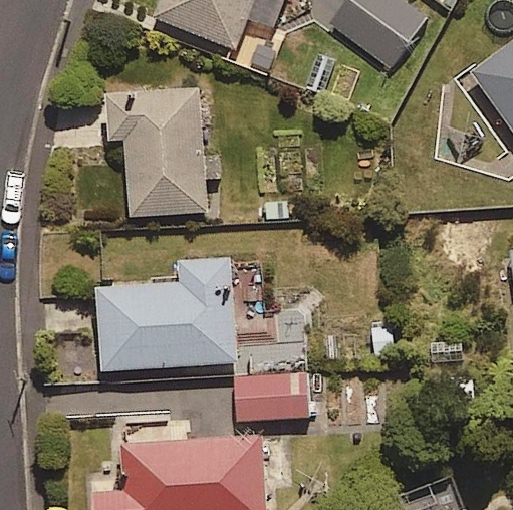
[(245,17),(272,27),(281,0),(160,0),(154,18),(234,47),(245,17)]
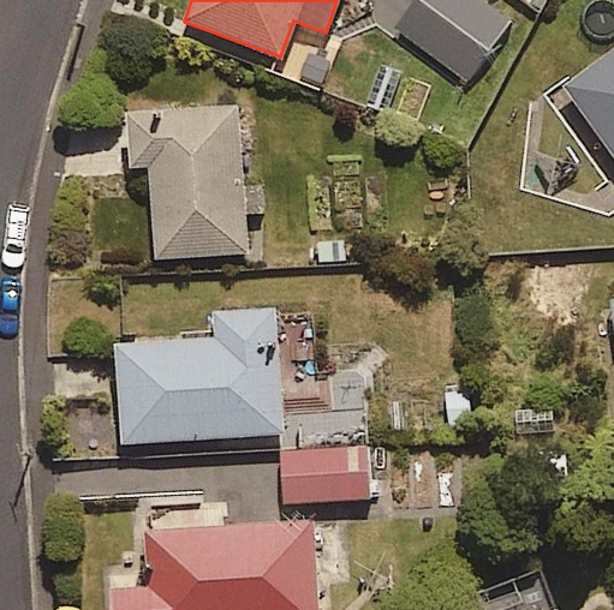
[(513,25),(480,0),(407,0),(387,28),(466,87),(513,25)]
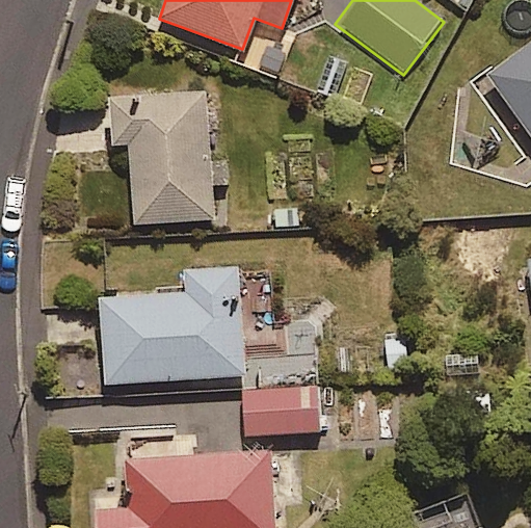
[(530,152),(530,41),(479,78),(530,152)]
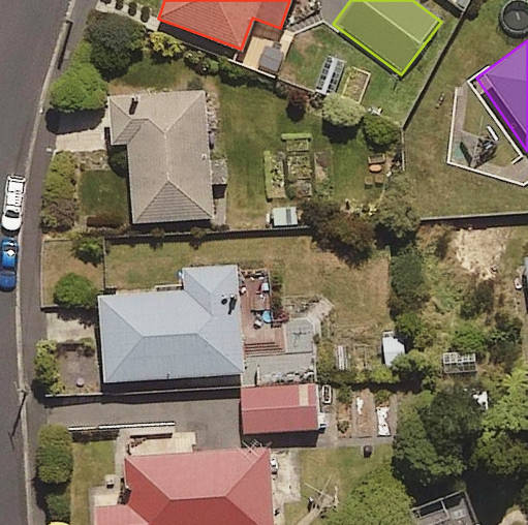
[(226,158),(208,158),(208,133),(225,133),(225,104),(207,104),(207,93),(109,95),(110,135),(128,135),(130,221),(210,219),(209,187),(226,187),(226,158)]
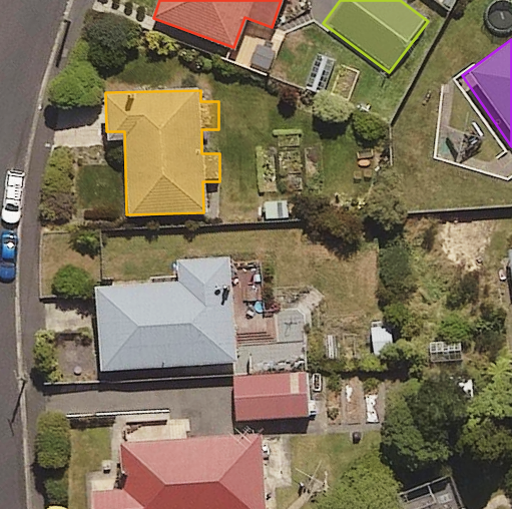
[(228,258),(180,261),(181,282),(95,287),(100,370),(234,362),(228,258)]
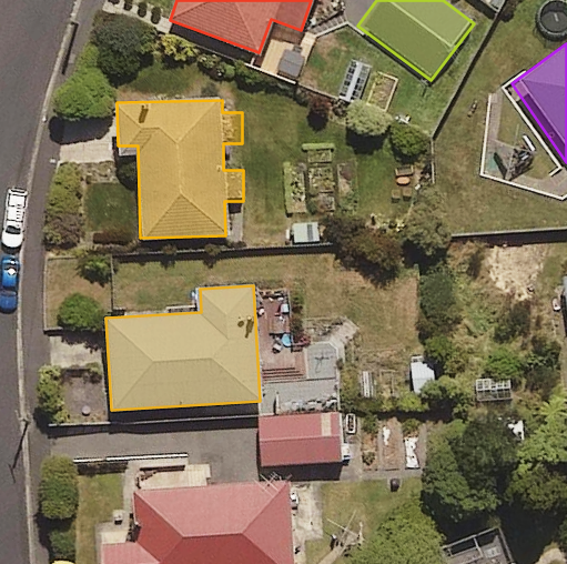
[(337,415),(259,421),(262,469),(341,462),(337,415)]
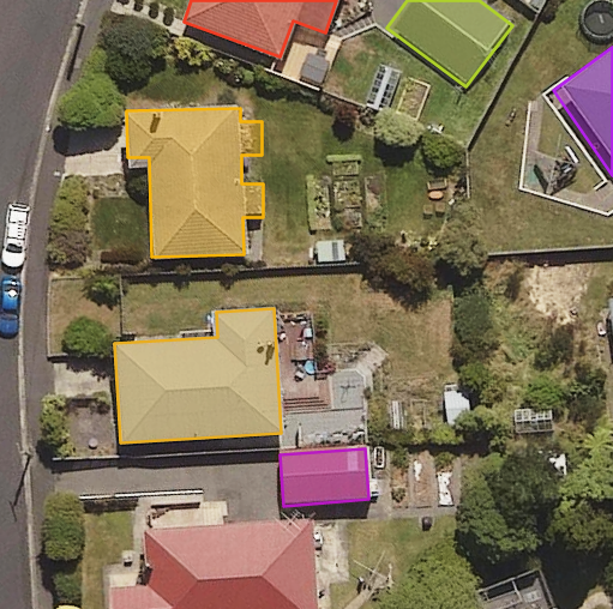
[(314,608),(313,519),(137,523),(138,573),(106,574),(106,608),(314,608)]
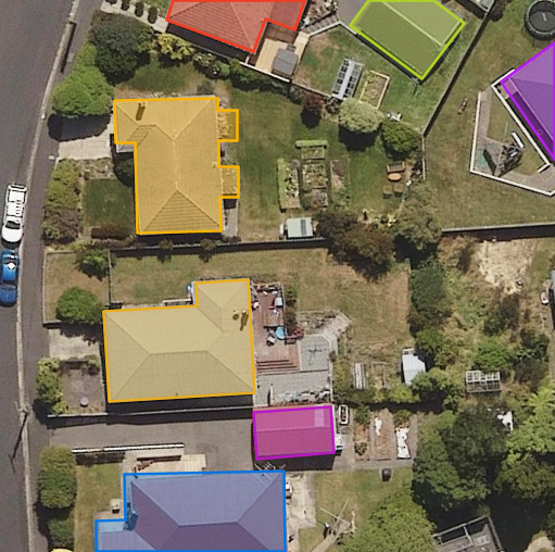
[(500,551),(486,514),(431,535),(438,551),(500,551)]
